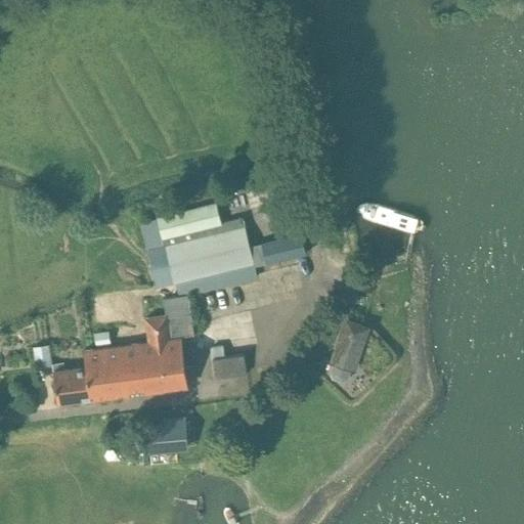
[(167,209),(156,211),(157,213),(157,215),(163,237),(222,223),(218,203),(185,211),(169,215),(168,210),(167,209)]
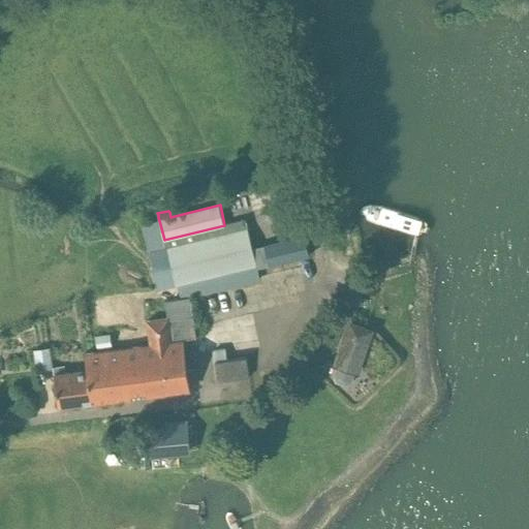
[(251,229),(150,252),(158,288),(183,283),(186,298),(246,285),(245,282),(252,281),(260,279),(260,277),(258,267),(259,267),(251,229)]
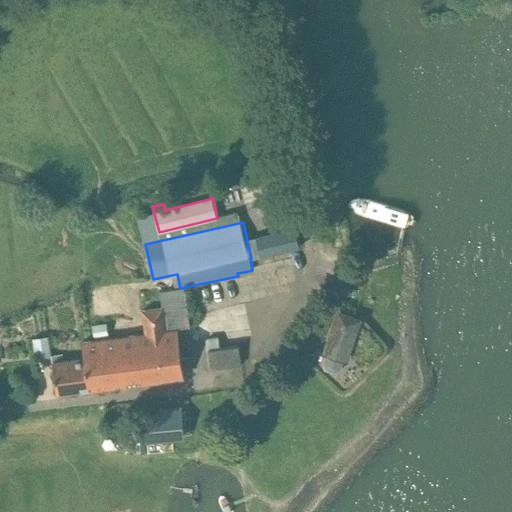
[(298,230),(259,239),(263,258),(303,250),(298,230)]
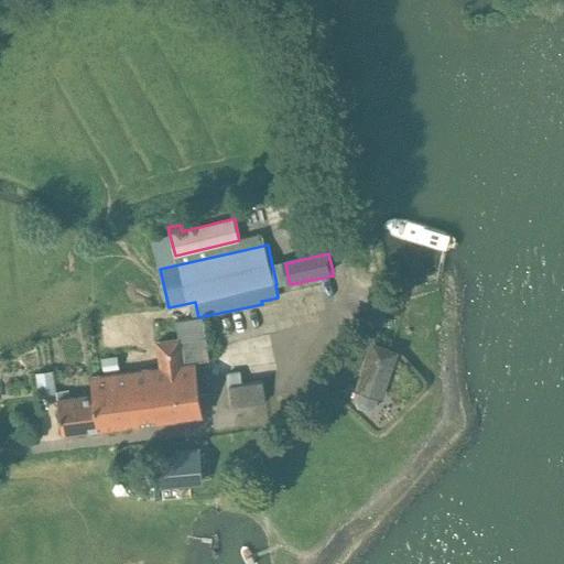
[(63,432),(64,432),(204,416),(197,364),(209,361),(203,317),(176,321),(179,338),(156,340),(160,367),(93,375),(95,392),(58,397),(63,432)]
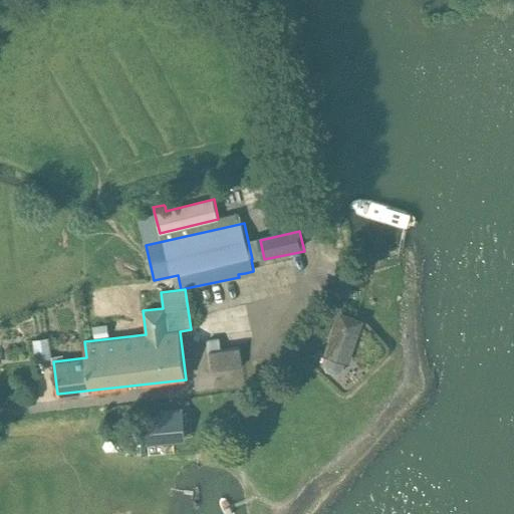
[(337,328),(327,354),(330,355),(325,369),(327,373),(337,377),(342,375),(347,361),(349,362),(359,336),(358,336),(362,324),(342,317),(338,328),(337,328)]
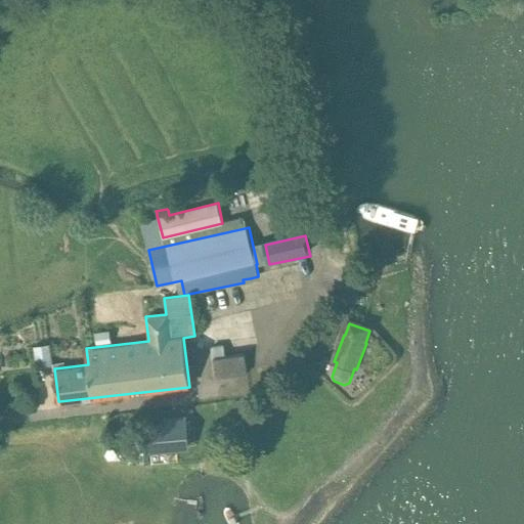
[(36,366),(52,364),(49,345),(34,347),(36,366)]
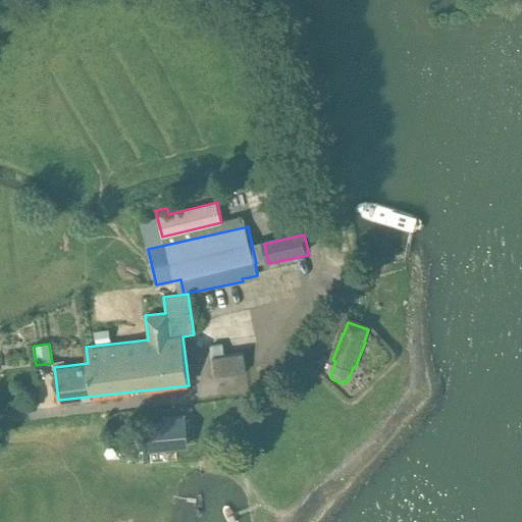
[(223,345),(212,347),(215,377),(247,373),(245,354),(224,356),(223,345)]
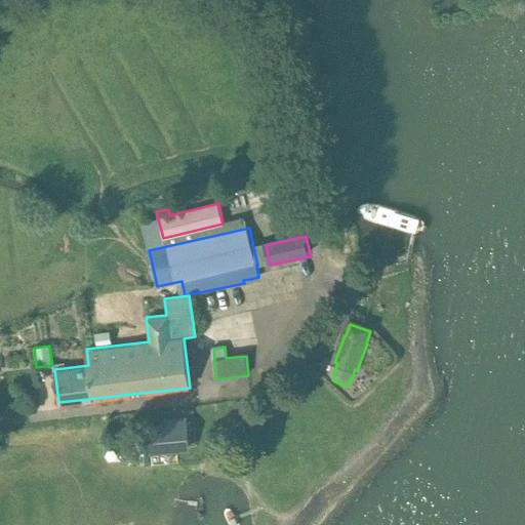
[(153,449),(188,445),(187,435),(197,434),(196,420),(185,421),(185,420),(166,422),(165,427),(150,429),(153,449)]
